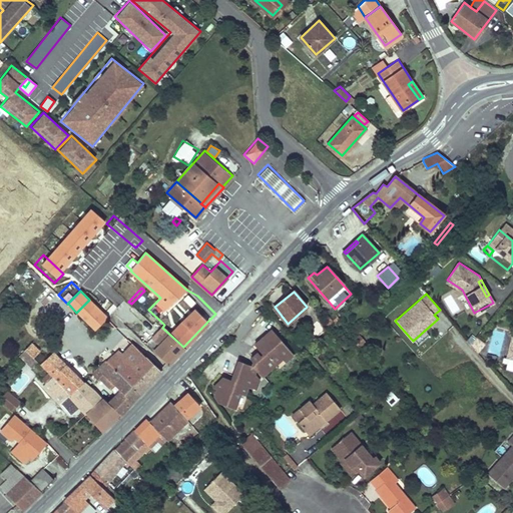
[(452,315),(460,311),(451,295),(444,299),(452,315)]
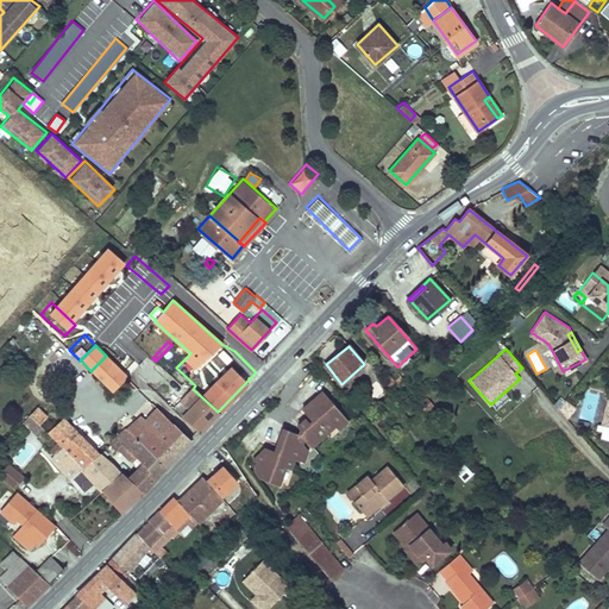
[(106,356),(90,371),(102,382),(117,366),(106,356)]
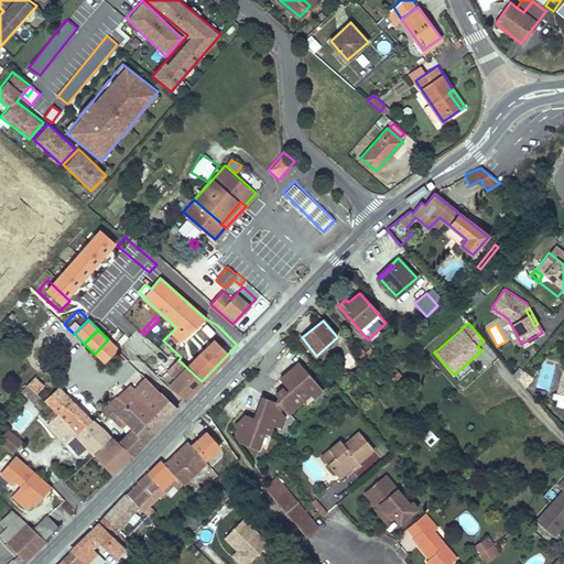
[(137,337),(128,346),(132,350),(142,342),(140,339),(137,337)]
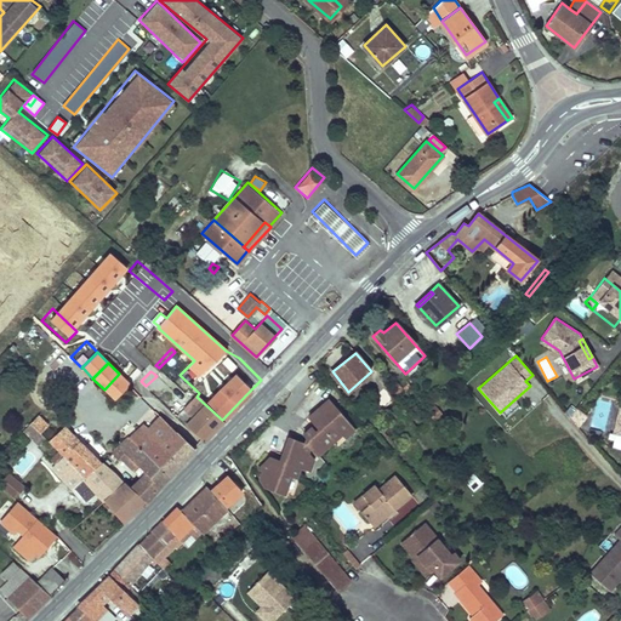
[(119,374),(104,389),(115,399),(130,383),(119,374)]
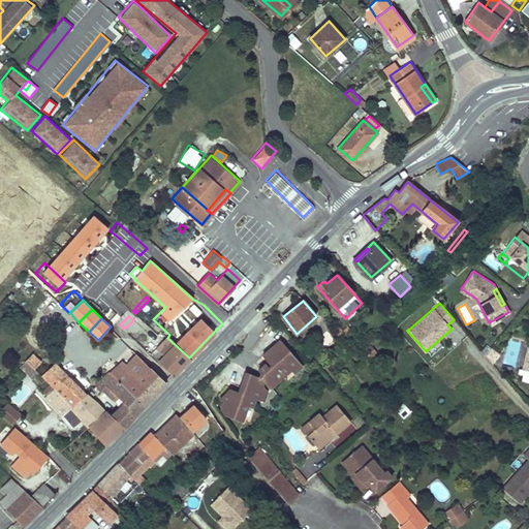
[(336,322),(333,325),(335,328),(333,330),(339,337),(344,333),(336,322)]
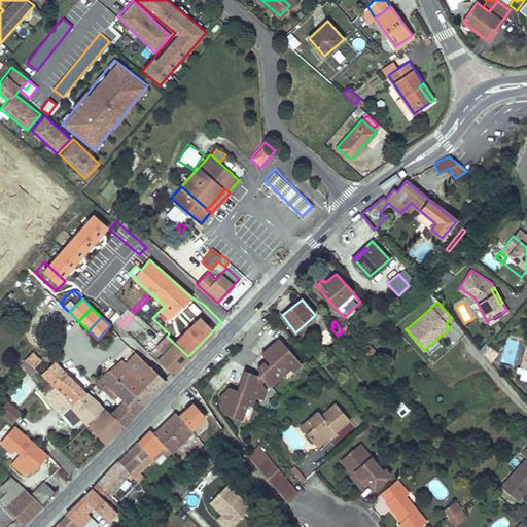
[(327,331),(304,351),(332,384),(337,381),(313,352),(331,337),(327,331)]
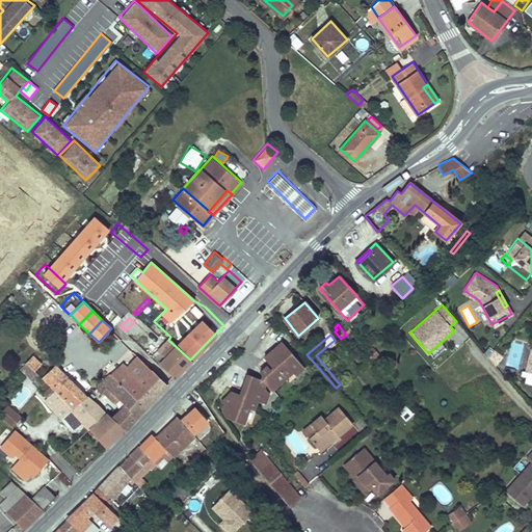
[(168,340),(153,357),(169,373),(174,377),(190,360),(168,340)]
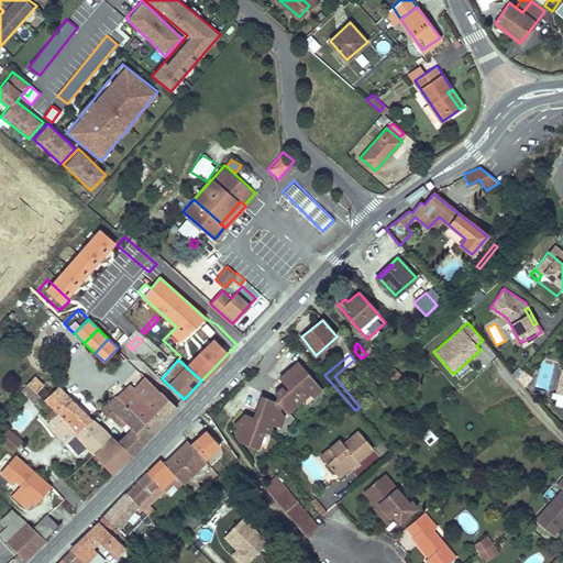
[(245,412),(232,426),(235,428),(234,433),(240,444),(255,450),(262,433),(266,434),(269,424),(279,428),(284,417),(282,414),(285,411),(287,414),(302,400),(300,398),(308,393),(311,397),(321,388),(299,362),(278,379),(288,390),(286,393),(282,387),(274,394),(277,397),(275,401),(261,396),(255,410),(256,411),(255,416),(245,412)]
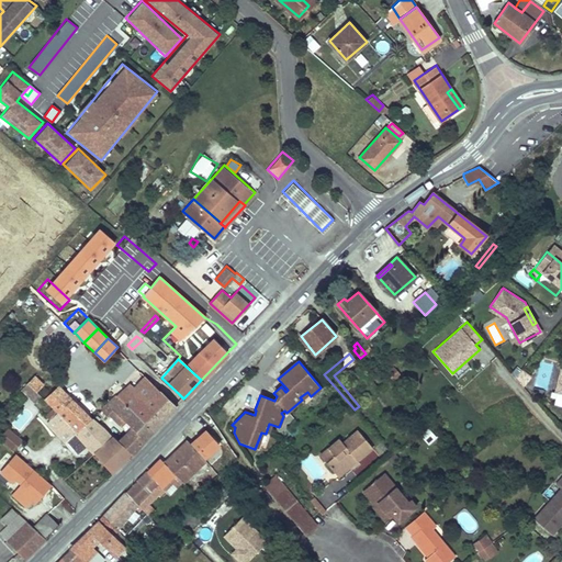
[(518,383),(528,374),(521,366),(513,377),(518,383)]
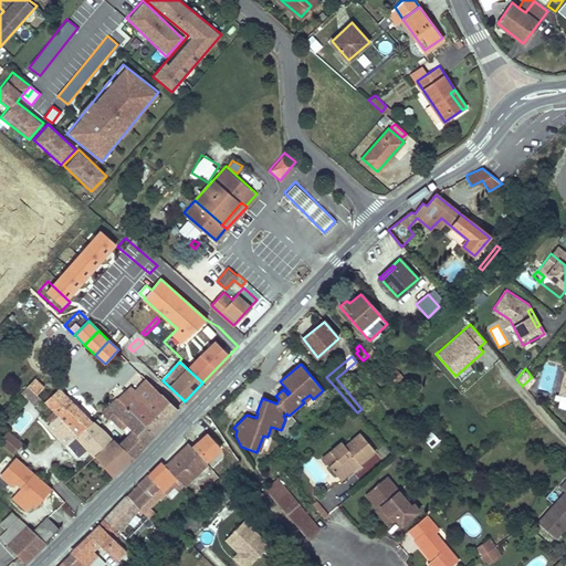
[(123,388),(126,390),(130,395),(146,379),(138,371),(123,388)]
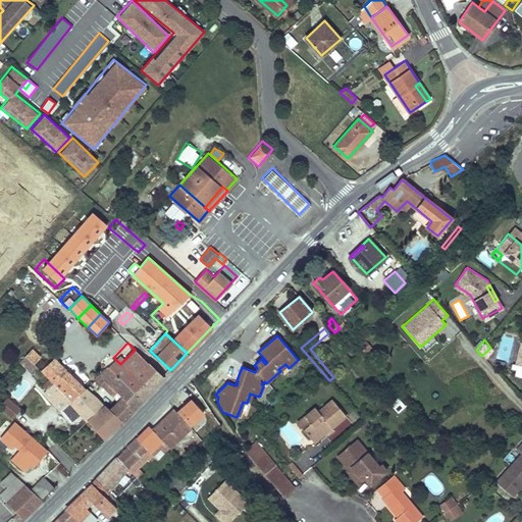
[(365,344),(361,348),(366,353),(371,349),(365,344)]
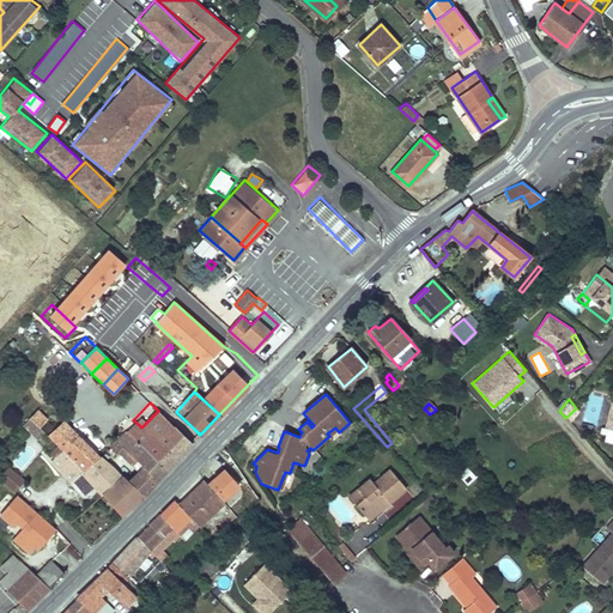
[(48,420),(38,411),(31,418),(41,428),(48,420)]
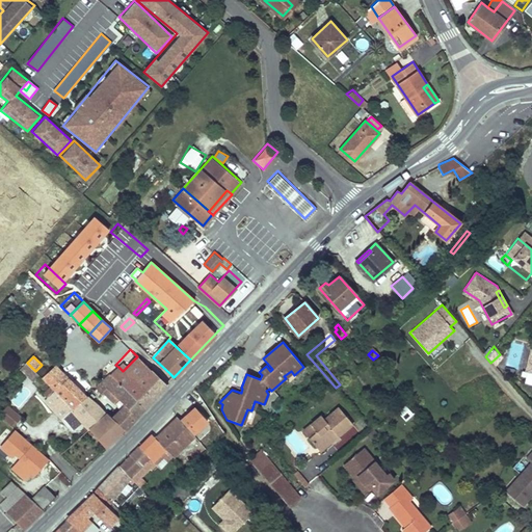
[(110,375),(145,405),(166,384),(137,356),(123,371),(118,367),(110,375)]
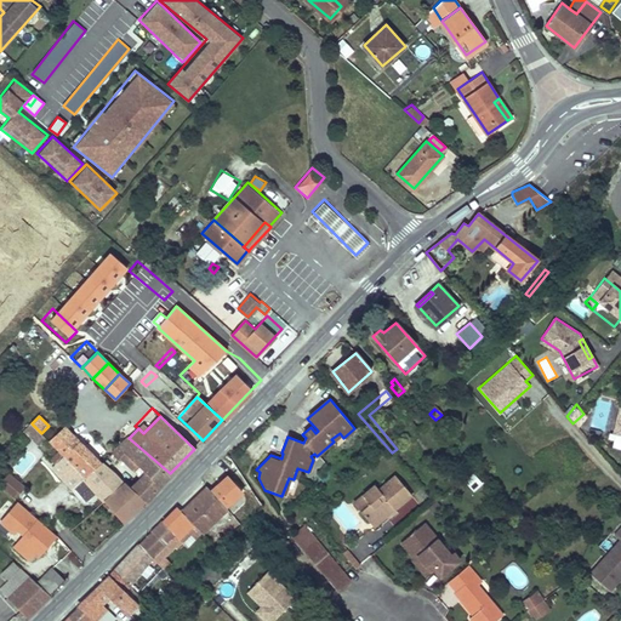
[(24,431),(43,446),(49,440),(41,433),(32,423),(28,427),(26,429),(24,431)]
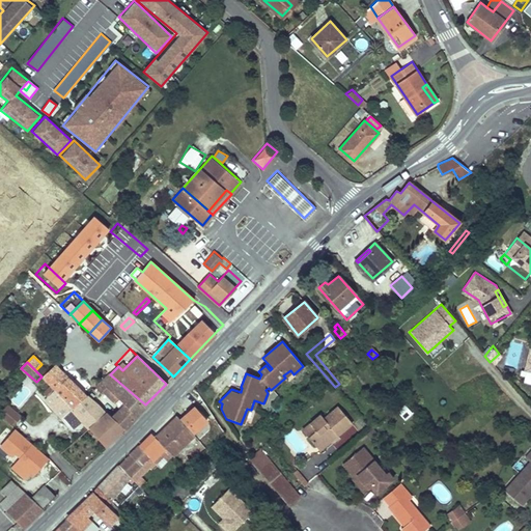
[(49,384),(50,385),(62,373),(56,367),(44,379),(49,384)]
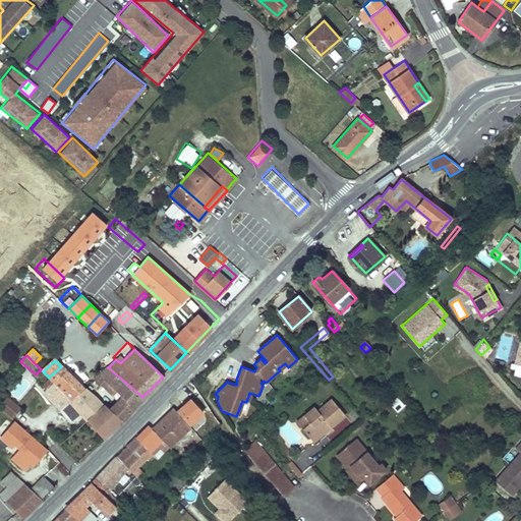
[(61,366),(49,378),(54,383),(70,401),(84,390),(61,366)]
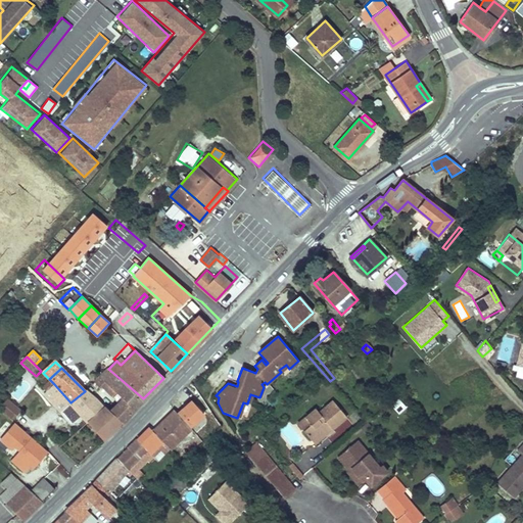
[(99,388),(101,386),(105,382),(123,398),(119,402),(110,411),(122,421),(130,414),(143,398),(108,369),(94,382),(99,388)]
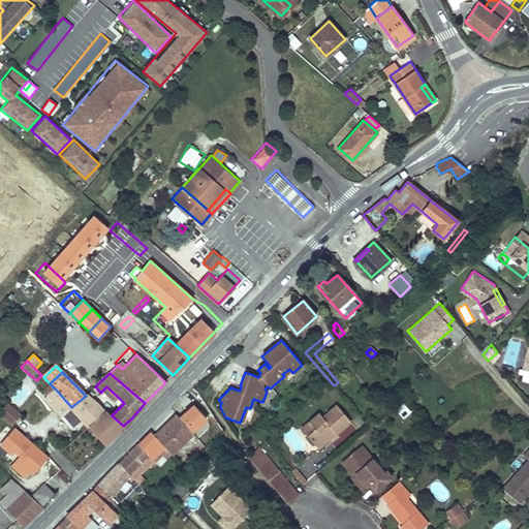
[(41,393),(45,397),(55,389),(50,383),(49,382),(45,384),(48,387),(41,393)]
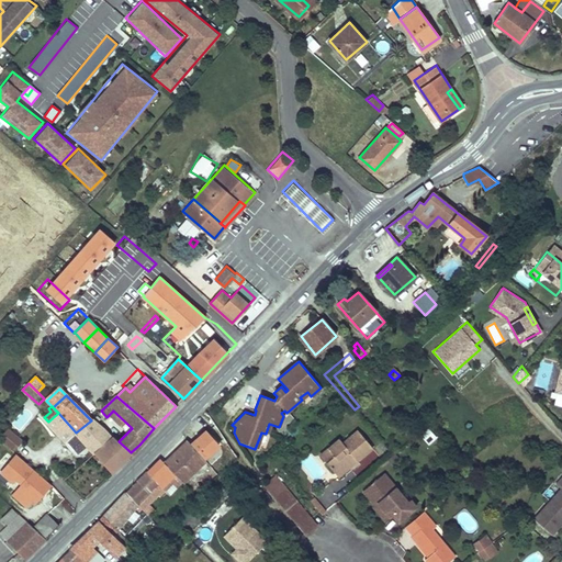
[(109,415),(127,433),(132,428),(113,411),(109,415)]
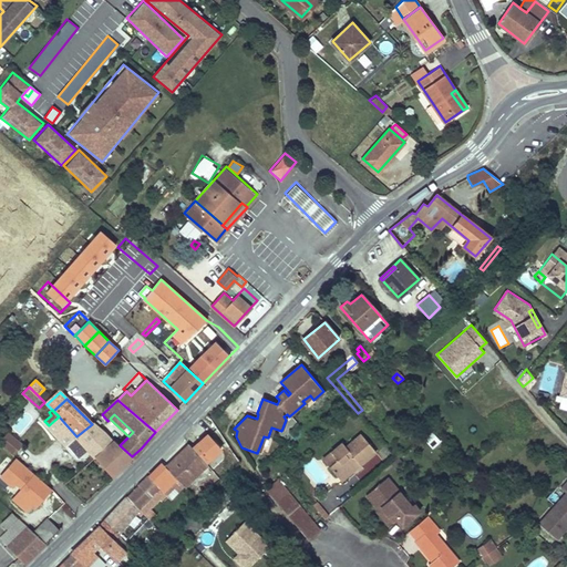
[(59,416),(49,425),(48,426),(66,445),(76,436),(59,416)]
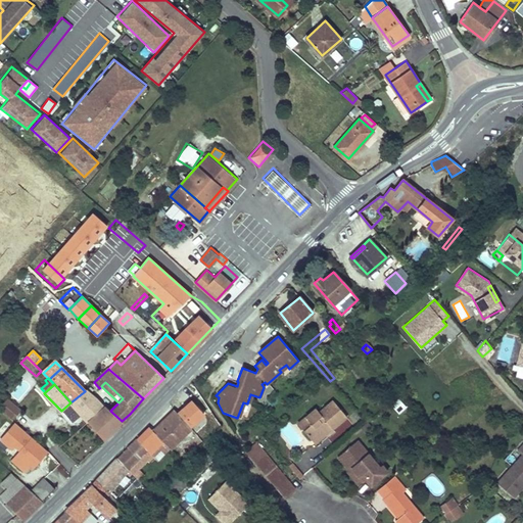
[(85,391),(70,402),(81,413),(88,422),(103,409),(85,391)]
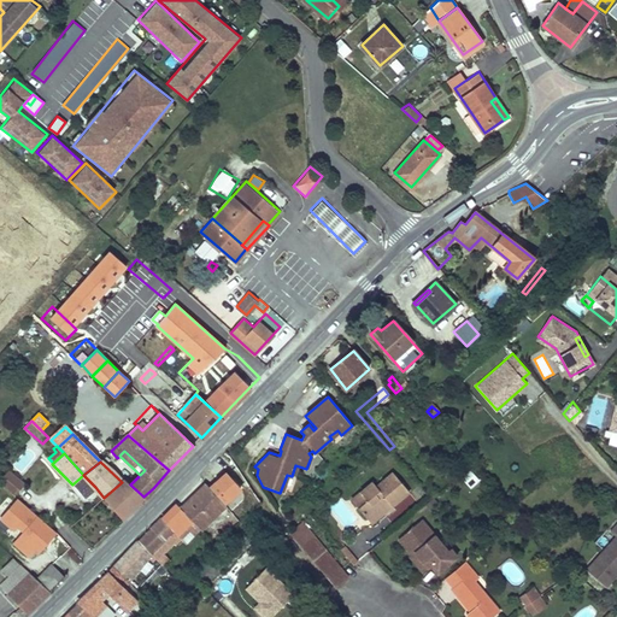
[(9,470),(0,479),(0,481),(16,495),(25,485),(9,470)]
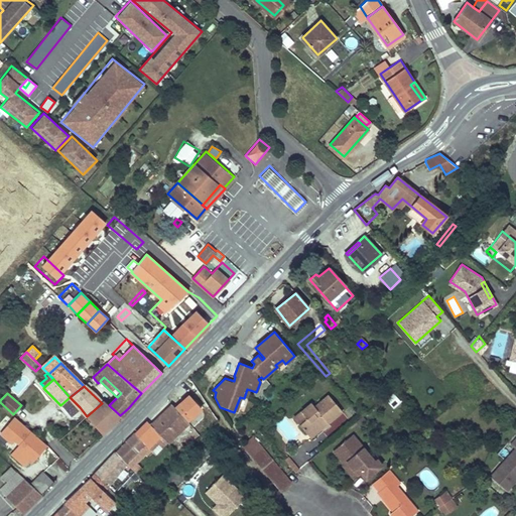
[(392,407),(400,402),(394,394),(387,399),(392,407)]
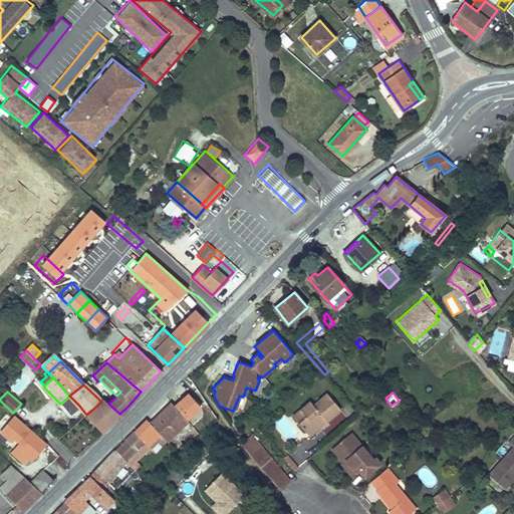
[(309,403),(300,412),(305,418),(297,425),(305,434),(323,419),(327,423),(340,412),(327,396),(313,407),(309,403)]
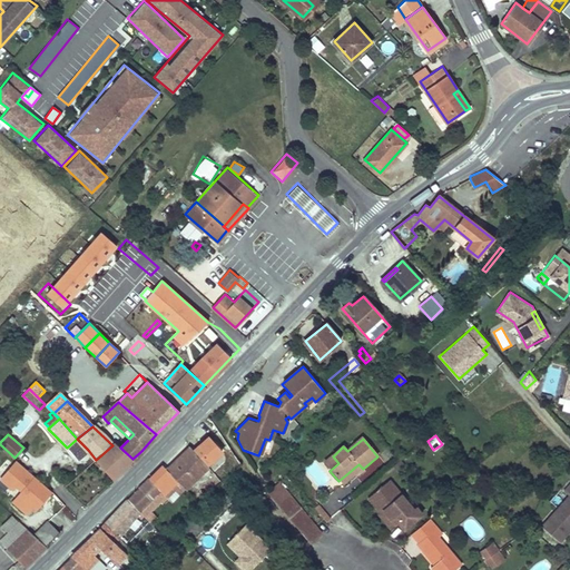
[(112,445),(96,460),(114,479),(133,459),(120,448),(115,443),(112,445)]
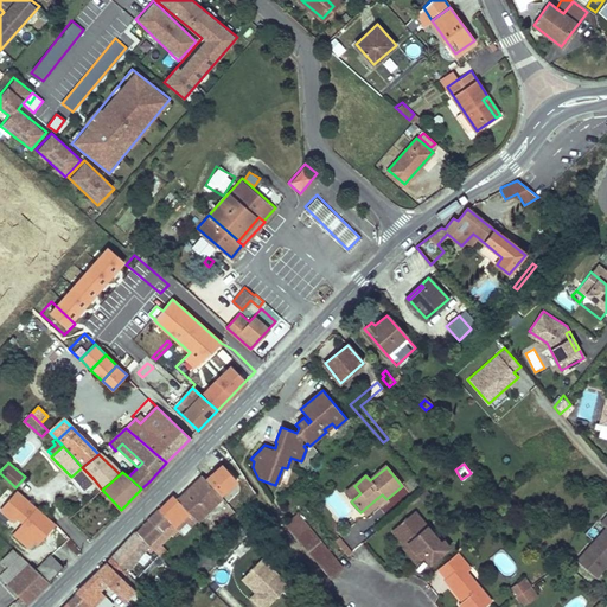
[(203,474),(179,499),(180,500),(191,511),(198,518),(223,496),(217,490),(203,474)]
